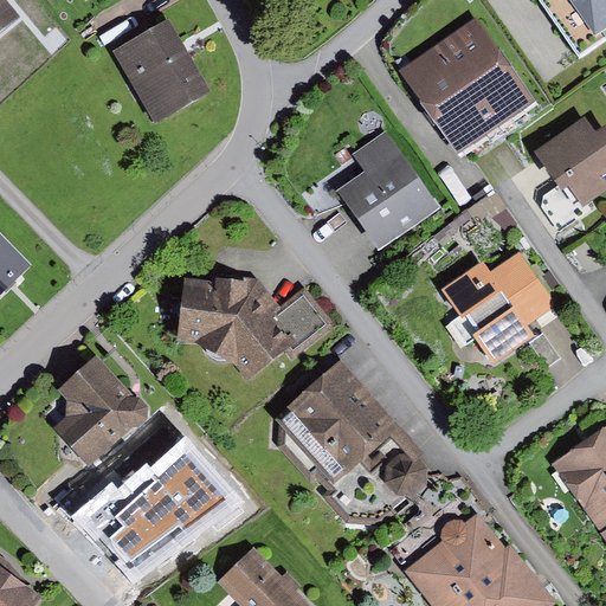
[(605,0),(533,0),(571,57),(605,33),(605,0)]
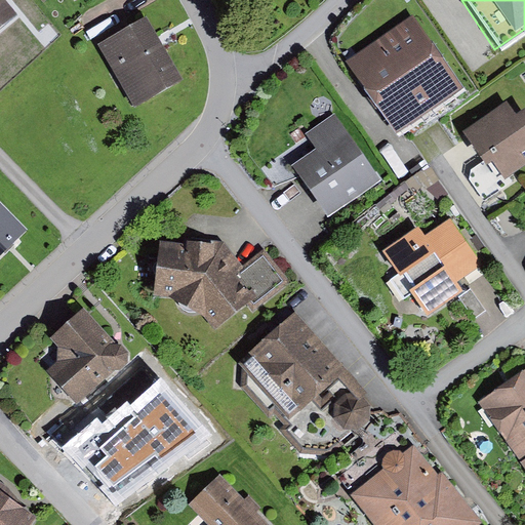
[(0,26),(10,18),(0,6),(0,26)]
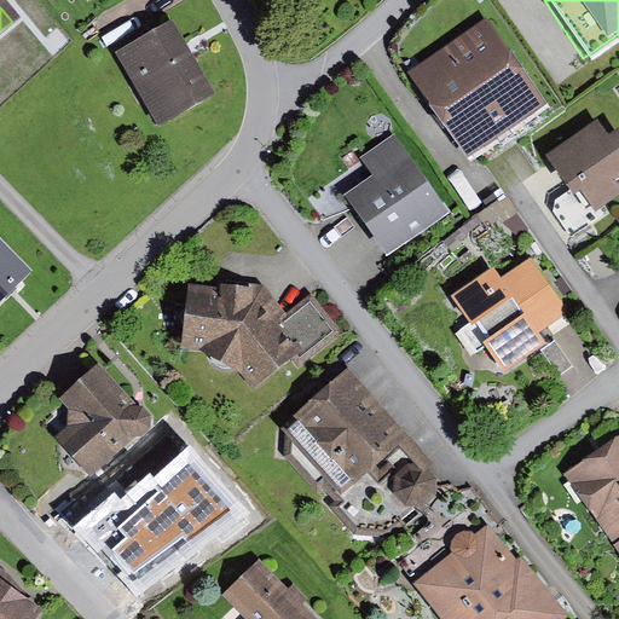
[(486,18),(409,73),(468,156),(545,103),(486,18)]
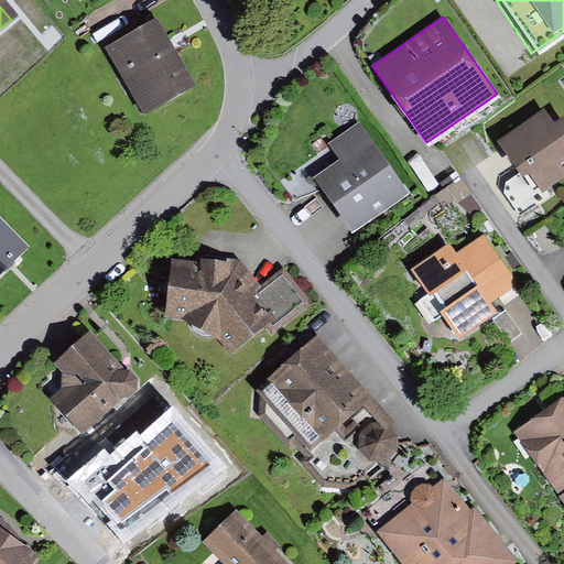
[(156,20),(106,50),(144,115),(195,85),(156,20)]
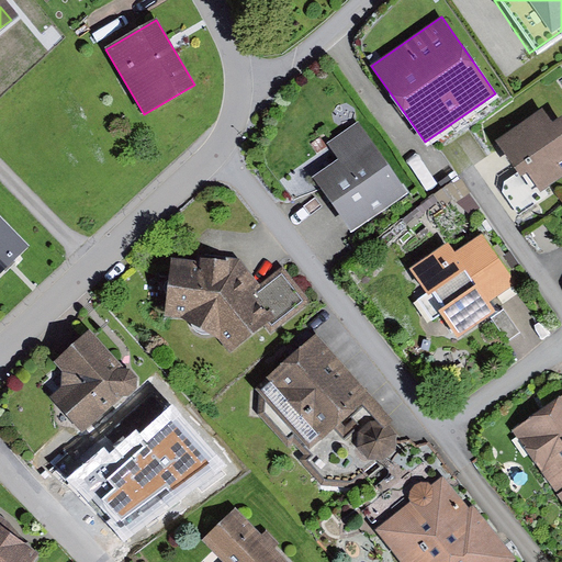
[(542,109),(495,141),(521,179),(529,173),(536,182),(541,191),(561,176),(561,117),(553,124),(542,109)]
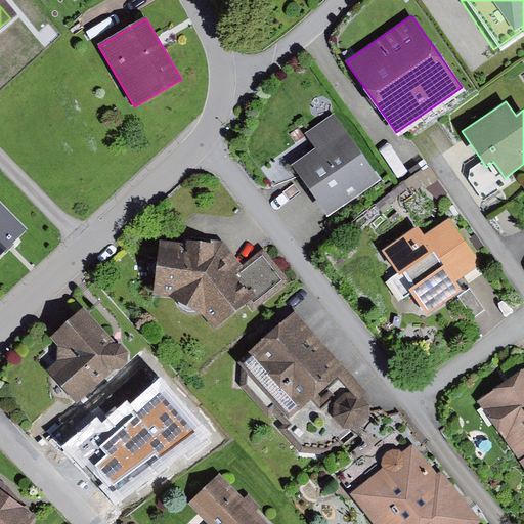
[(316,148),(291,166),(299,177),(328,217),(380,179),(334,115),(306,134),(316,148)]
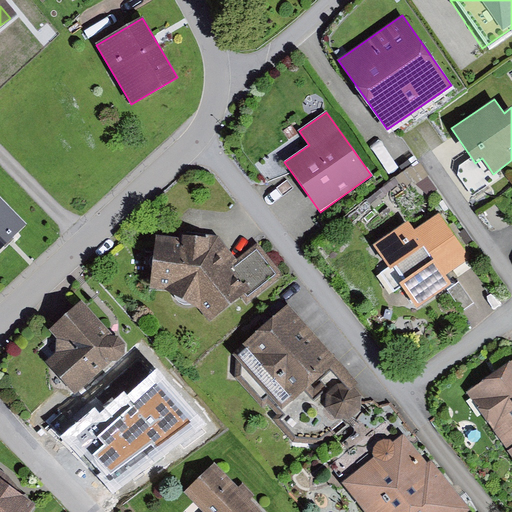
[(268,182),(292,173),(284,162),(309,145),(299,131),(254,164),(268,182)]
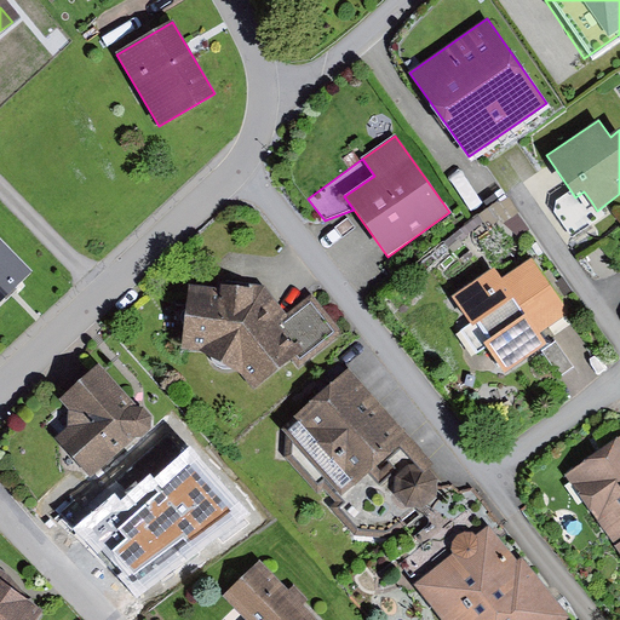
[(591,201),(561,222),(572,237),(601,218),(597,211),(591,201)]
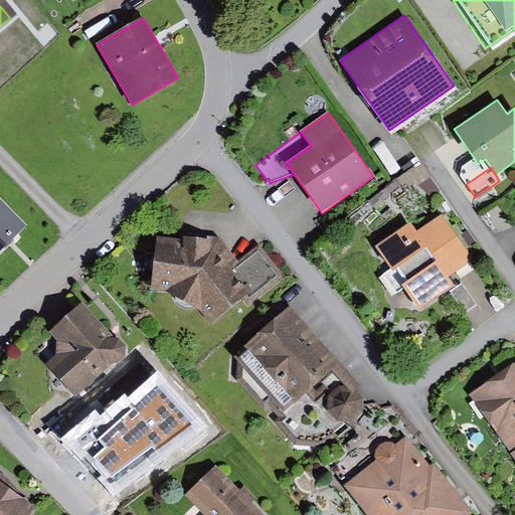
[(0,198),(0,251),(26,226),(0,198)]
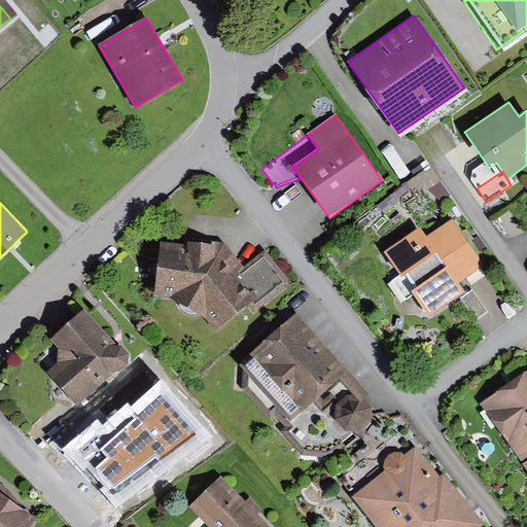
[(421,229),(386,251),(402,274),(392,281),(407,302),(417,294),(431,315),(465,292),(458,283),(485,266),(453,220),(427,238),(421,229)]
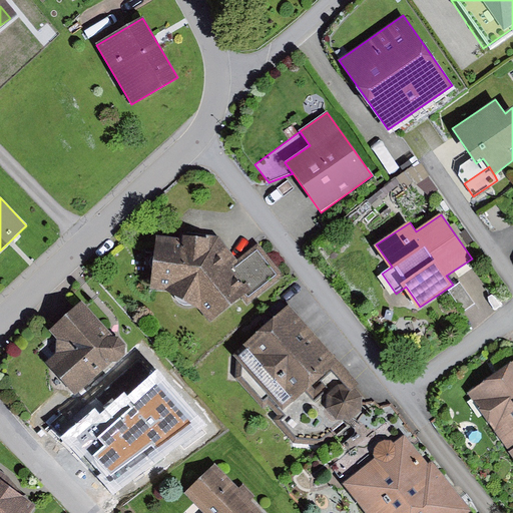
[(181,239),(157,235),(151,290),(166,290),(174,295),(175,298),(177,302),(180,304),(183,306),(187,306),(192,306),(196,308),(210,323),(240,298),(246,306),(283,278),(258,245),(238,260),(219,237),(182,233),(181,239)]
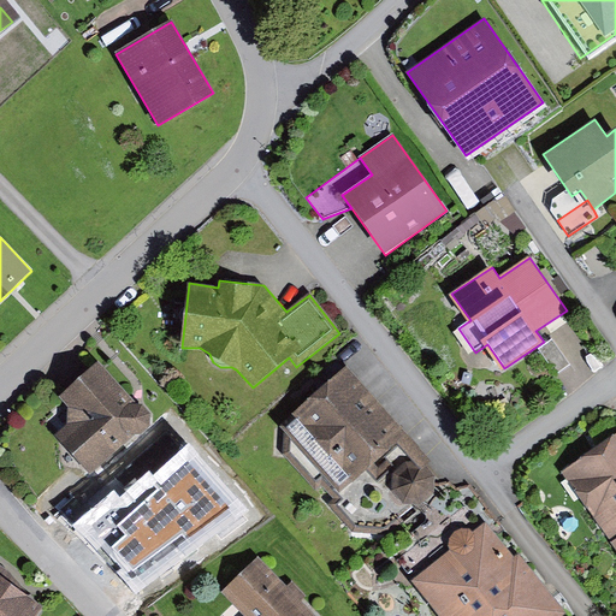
[(554,341),(539,350),(555,374),(569,365),(554,341)]
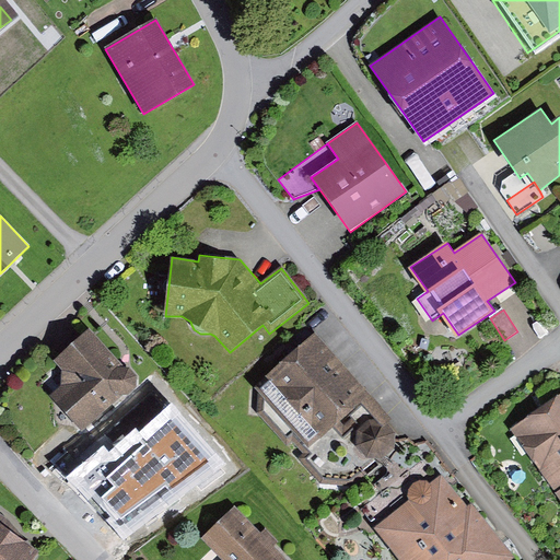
[(90,329),(56,360),(63,369),(61,385),(50,396),(82,431),(121,394),(130,395),(137,387),(137,376),(130,368),(124,366),(90,329)]
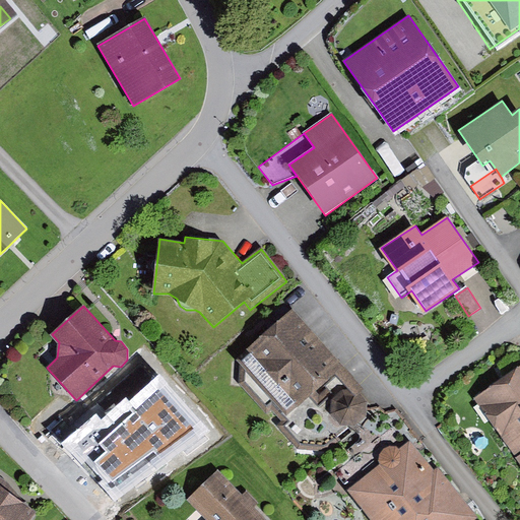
[(293,310),(237,360),(241,364),(239,383),(266,413),(271,409),(281,421),(277,425),(300,450),(325,451),(351,431),(367,415),(368,400),(353,388),(339,389),(319,407),(311,397),(344,368),(293,310)]
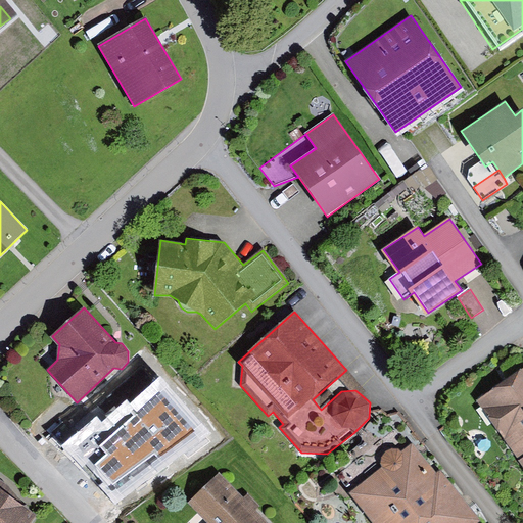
[(522,368),(477,400),(514,454),(522,447),(522,368)]
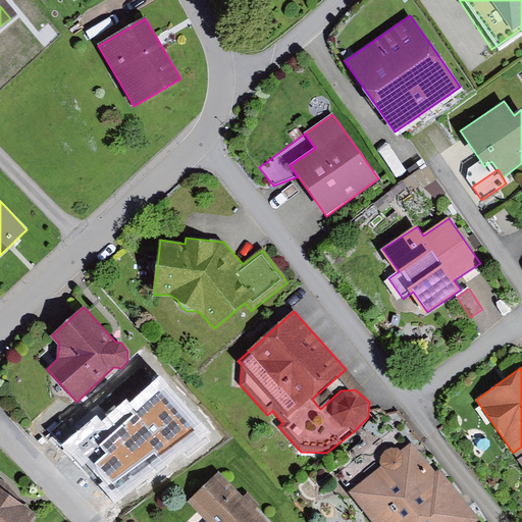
[(97,415),(63,446),(116,504),(210,432),(159,376),(131,403),(125,399),(103,422),(97,415)]
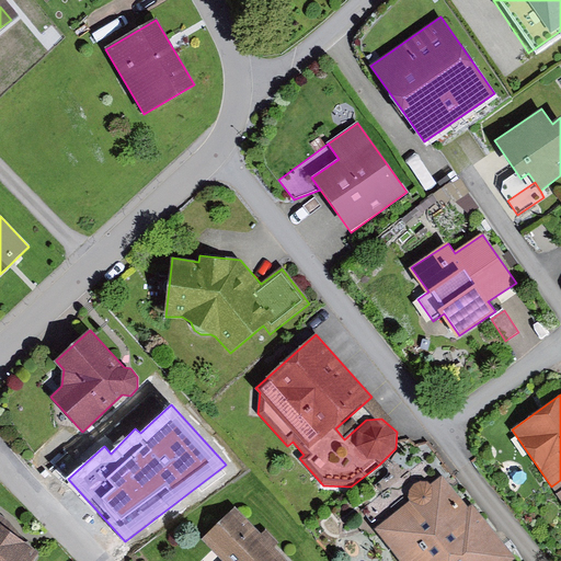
[(412,501),(377,530),(403,560),(510,560),(515,557),(472,505),(468,508),(442,477),(432,485),(428,481),(421,482),(414,484),(410,490),(409,496),(412,501)]
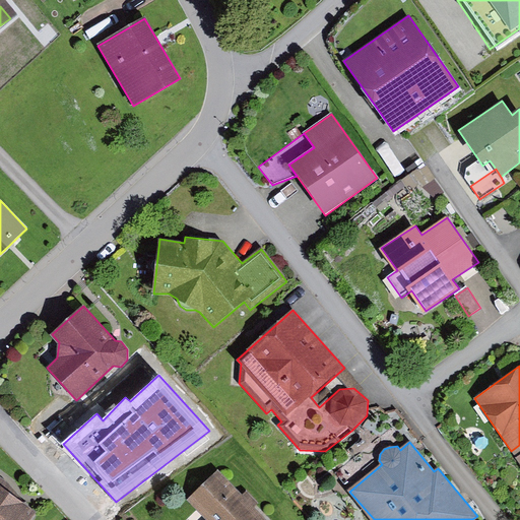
[(519,445),(511,451),(519,463),(519,445)]
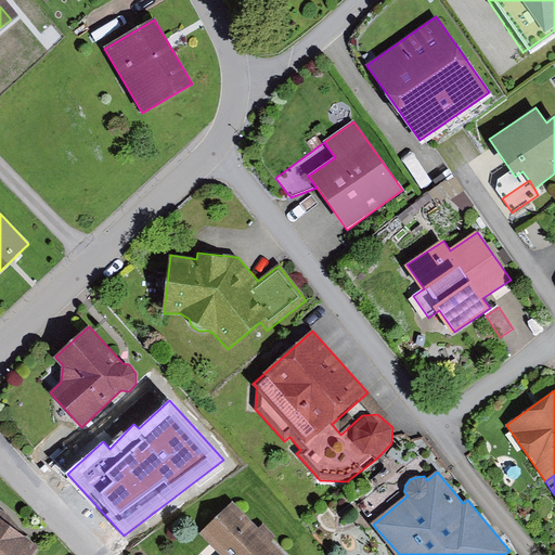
[(258,528),(234,502),(199,534),(219,554),(284,554),(272,542),(276,538),(262,524),(258,528)]
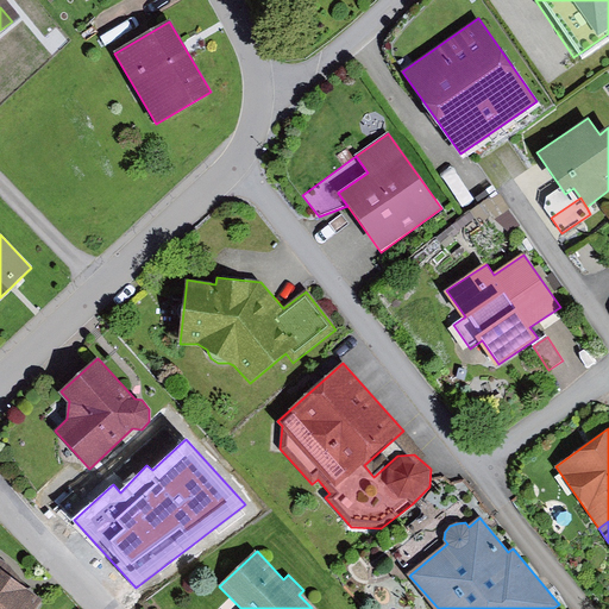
[(0,559),(0,567),(23,585),(8,566),(0,559)]
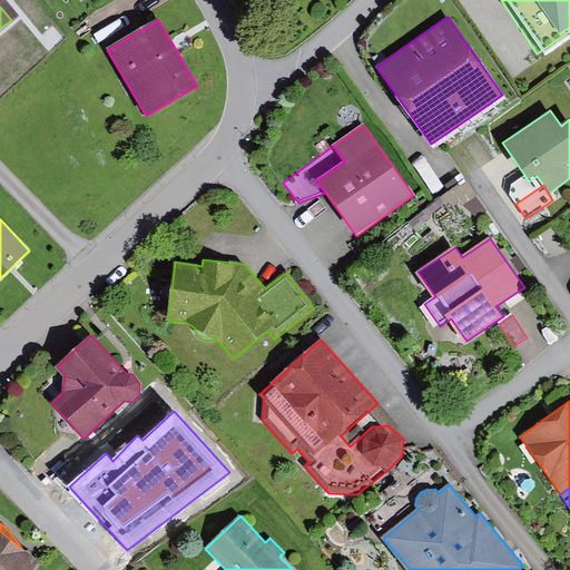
[(21,548),(0,531),(0,569),(33,569),(40,561),(21,548)]
